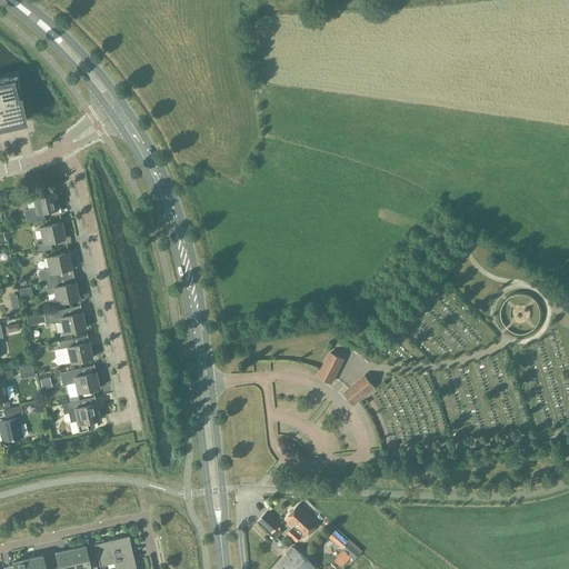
[(0,128),(23,123),(18,101),(22,100),(18,82),(15,83),(13,80),(10,80),(9,77),(0,78),(0,128)]
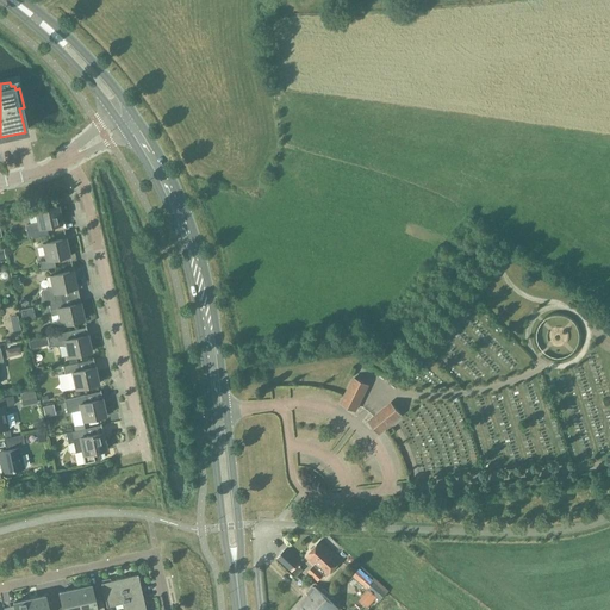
[(58,207),(35,212),(37,223),(26,226),(29,240),(49,235),(47,228),(63,224),(58,207)]
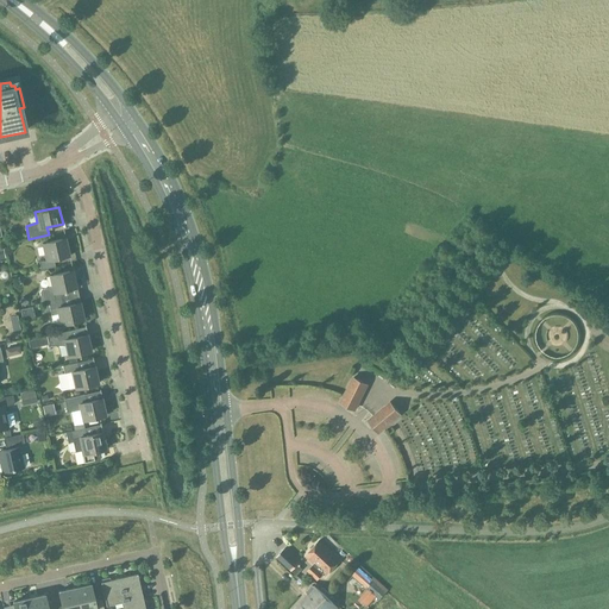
[(43,244),(46,261),(39,263),(42,270),(56,267),(54,259),(70,256),(67,239),(43,244)]
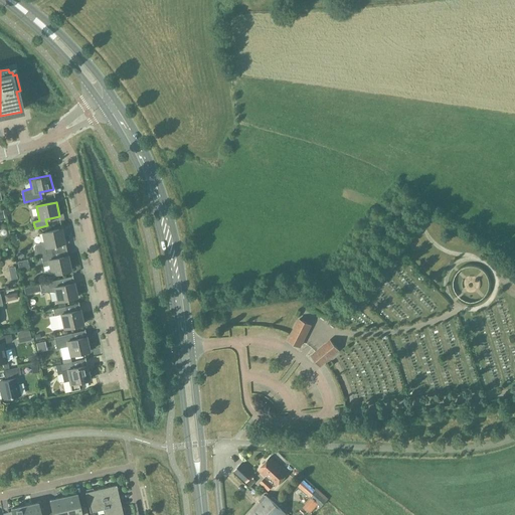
[(62,229),(42,233),(44,242),(35,244),(33,247),(36,256),(41,255),(53,252),(51,246),(65,243),(62,229)]
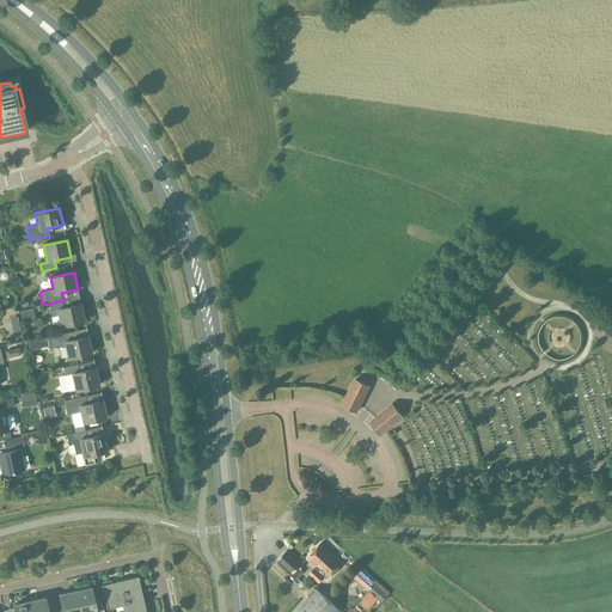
[(63,300),(49,304),(51,317),(59,316),(61,326),(85,322),(81,305),(65,308),(63,300)]
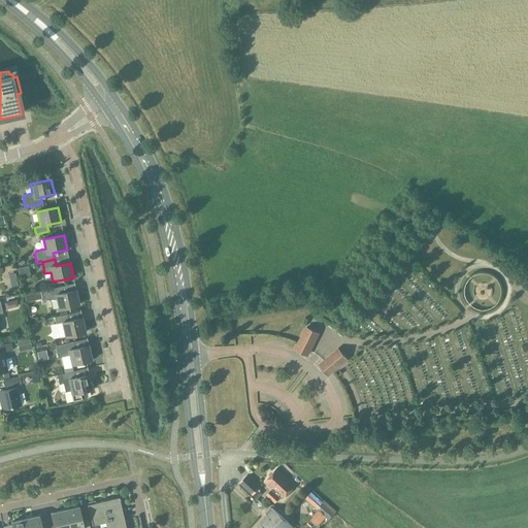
[(26,302),(42,298),(42,300),(57,300),(59,309),(79,305),(76,290),(62,294),(61,287),(40,292),(24,296),(26,302)]
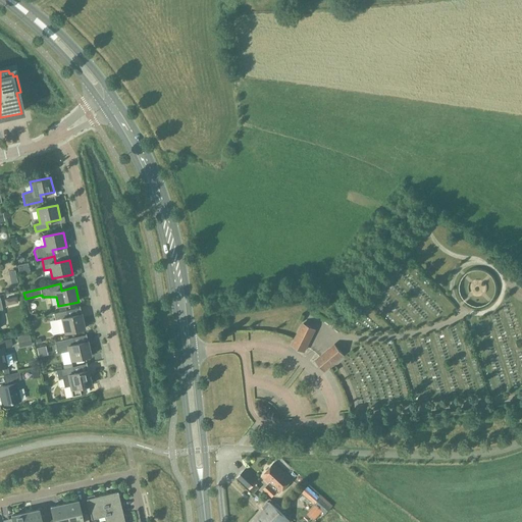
[(55,320),(56,320),(59,333),(64,332),(64,333),(85,329),(82,314),(67,317),(66,311),(54,314),(55,320)]
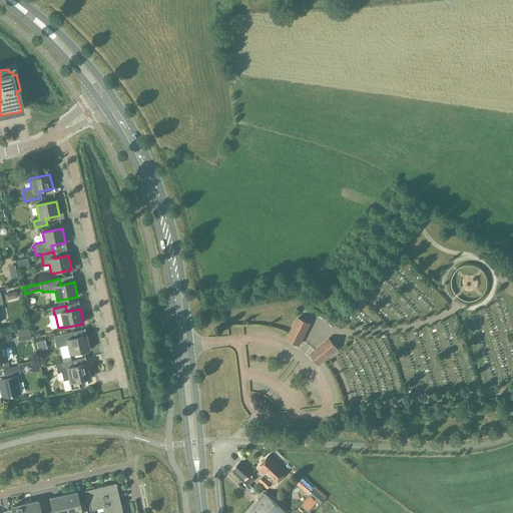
[(299,346),(302,340),(310,324),(299,319),(288,341),(299,346)]
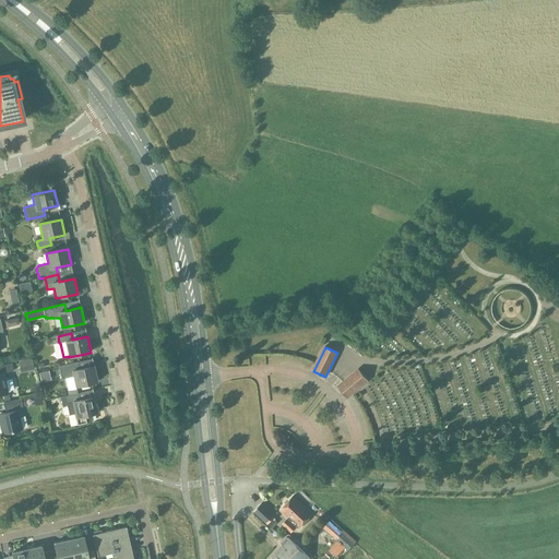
[(21,370),(32,368),(30,357),(19,359),(21,370)]
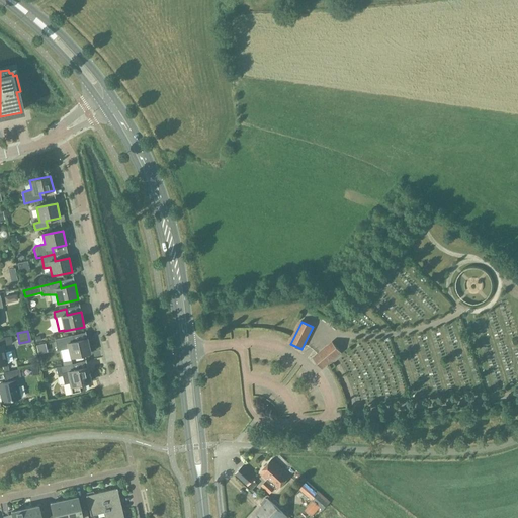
[(72,336),(60,339),(62,345),(67,344),(70,358),(90,353),(87,339),(74,342),(72,336)]
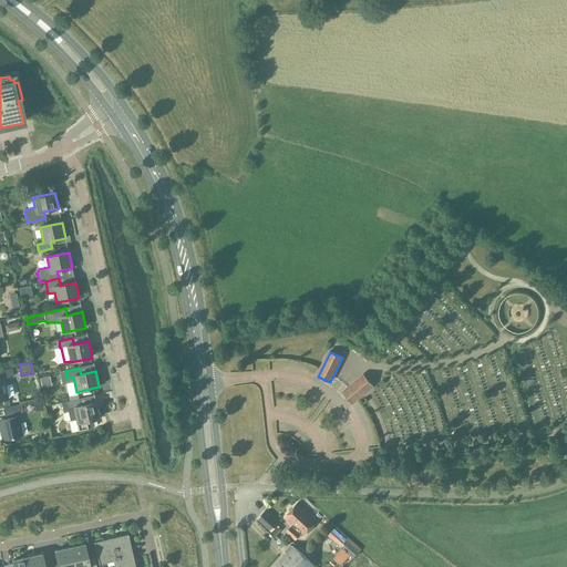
[(0,400),(8,398),(4,379),(13,377),(12,369),(0,371),(0,400)]
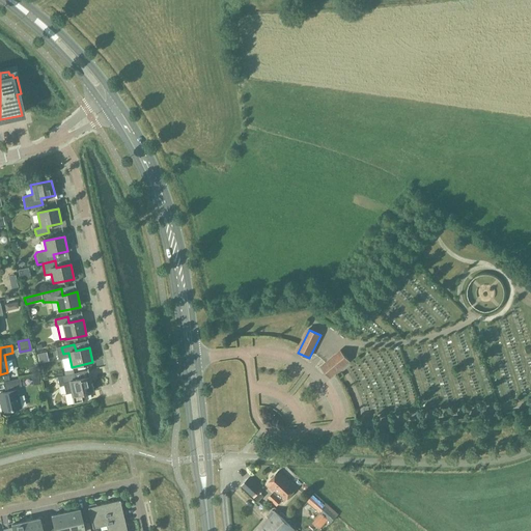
[(330,378),(350,361),(341,352),(322,368),(330,378)]
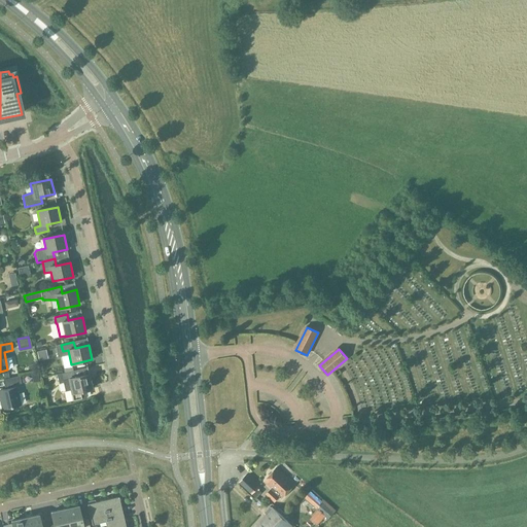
[(75,378),(74,371),(57,375),(59,384),(63,383),(65,391),(71,390),(73,400),(86,397),(84,390),(93,389),(89,374),(75,378)]
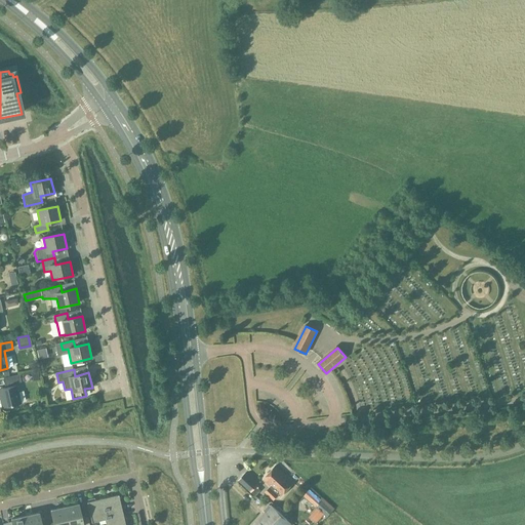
[(5,386),(22,381),(19,374),(3,378),(5,386)]
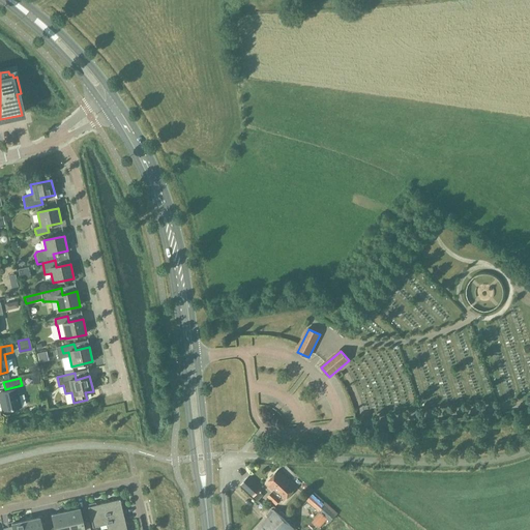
[(0,403),(2,412),(22,407),(18,389),(0,393),(0,403)]
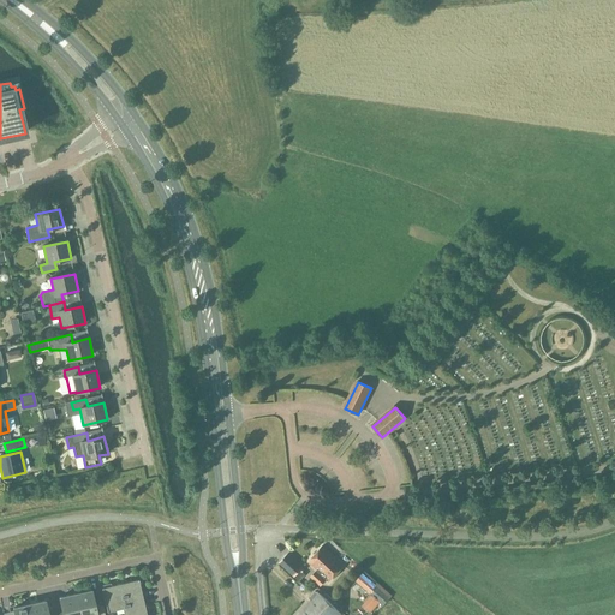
[(326,578),(329,583),(344,566),(323,547),(309,562),(317,571),(316,573),(311,577),(321,585),(324,581),(323,580),(326,578)]
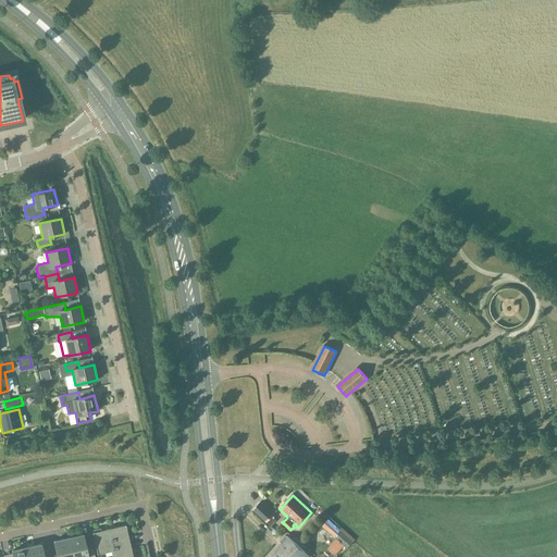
[(267,522),(274,515),(261,503),(254,510),(267,522)]
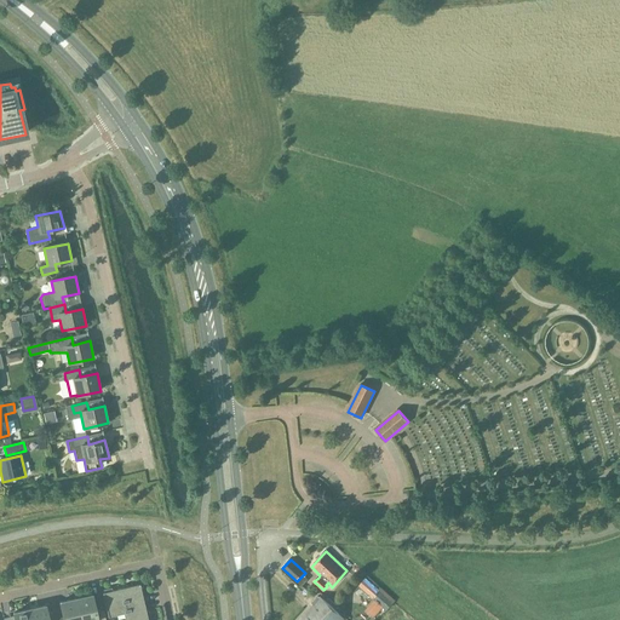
[(366,579),(359,586),(377,602),(383,608),(386,610),(392,603),(366,579)]
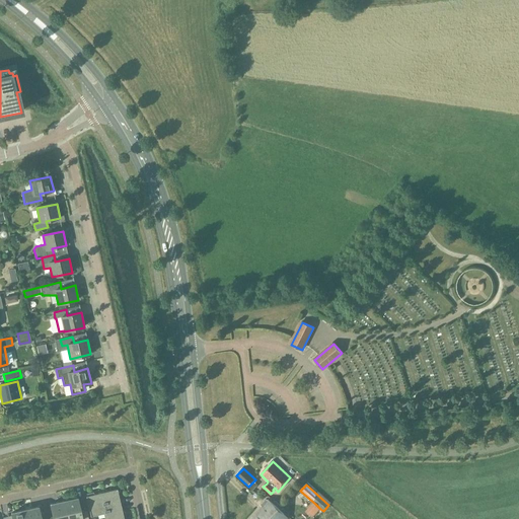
[(87,497),(86,497),(91,517),(91,516),(104,513),(105,513),(104,509),(121,505),(119,499),(120,499),(118,490),(94,495),(93,493),(87,495),(87,497)]
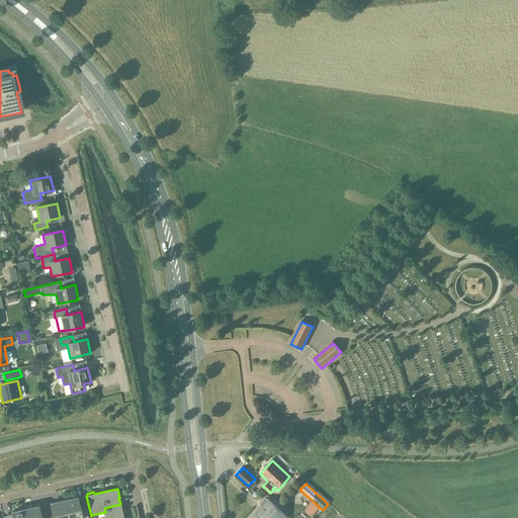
[(77,498),(64,501),(67,517),(88,517),(86,511),(80,512),(77,498)]
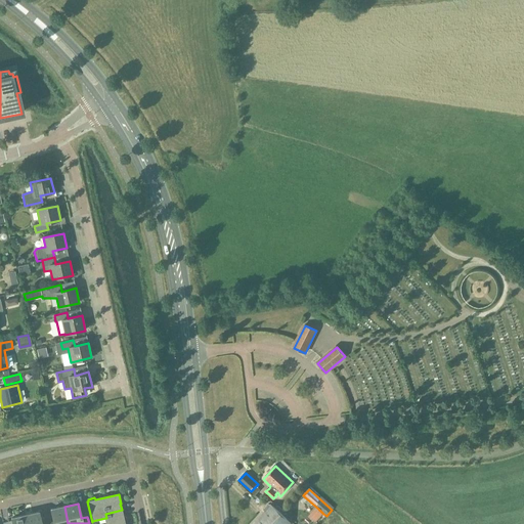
[(265,512),(253,523),(288,523),(289,523),(268,505),(263,510),(265,512)]
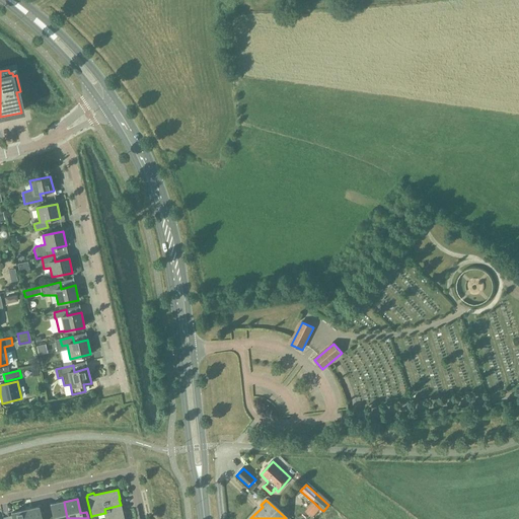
[(67,518),(64,502),(51,505),(53,518),(67,518)]
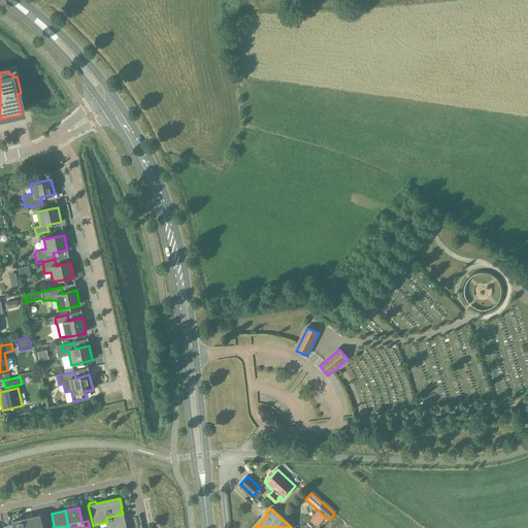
[(321,513),(312,522),(319,527),(326,518),(321,513)]
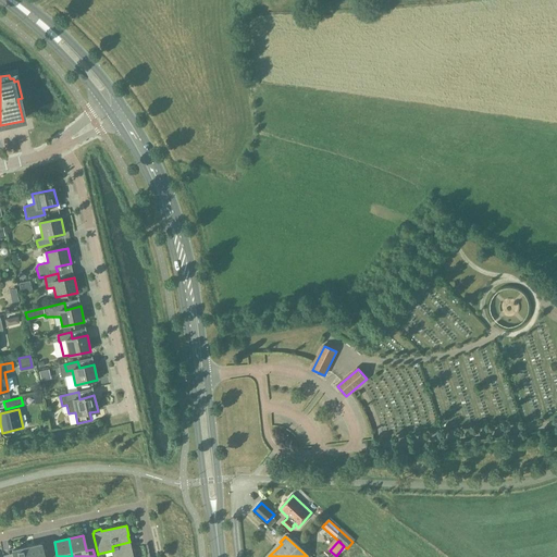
[(131,548),(130,542),(112,546),(113,551),(112,551),(113,556),(133,556),(135,556),(134,549),(132,551),(132,548),(131,548)]
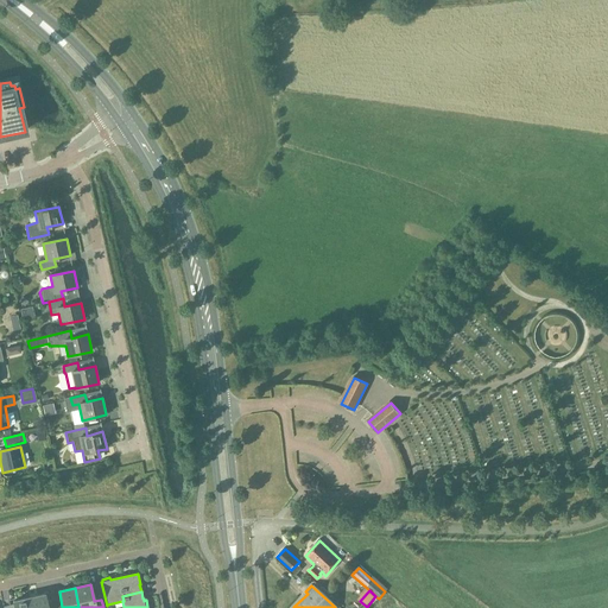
[(48,607),(45,595),(44,595),(29,599),(31,607),(48,607)]
